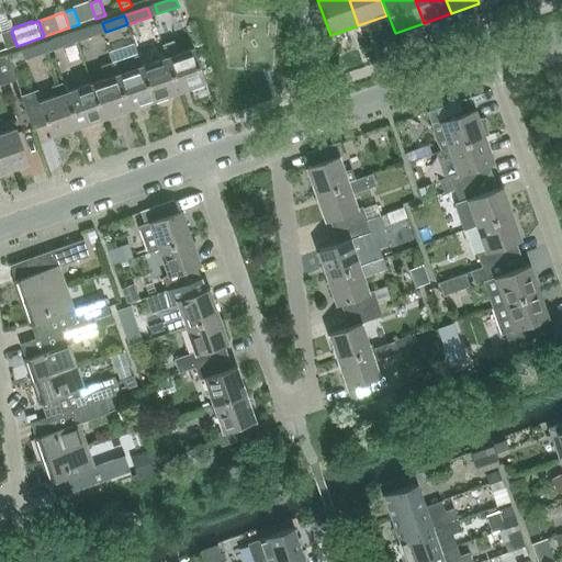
[(135,22),(127,24),(131,35),(139,32),(135,22)]
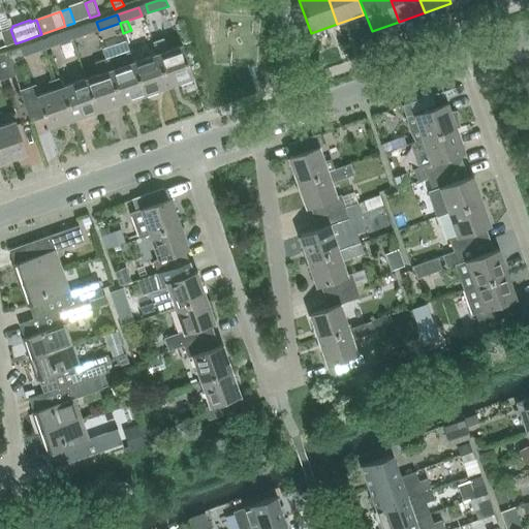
[(69,31),(72,39),(94,31),(91,24),(69,31)]
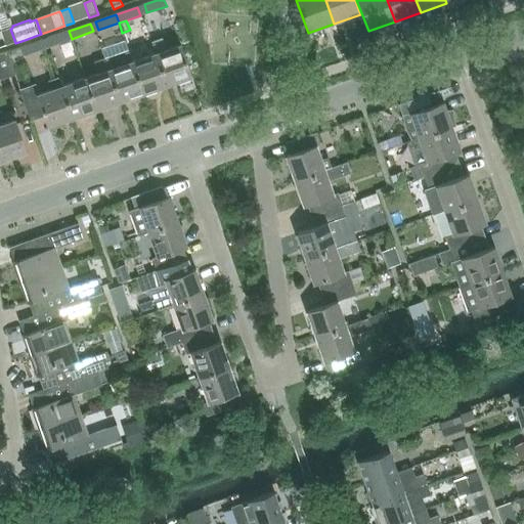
[(4,31),(1,32),(5,44),(6,46),(15,43),(10,29),(4,31)]
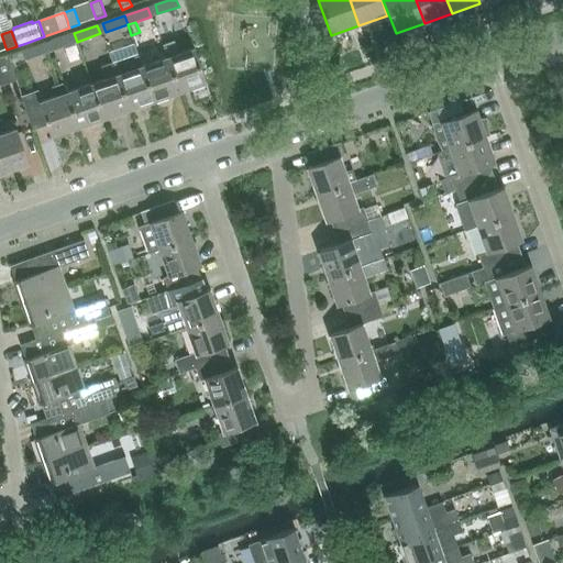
[(55,50),(77,42),(74,33),(52,41),(55,50)]
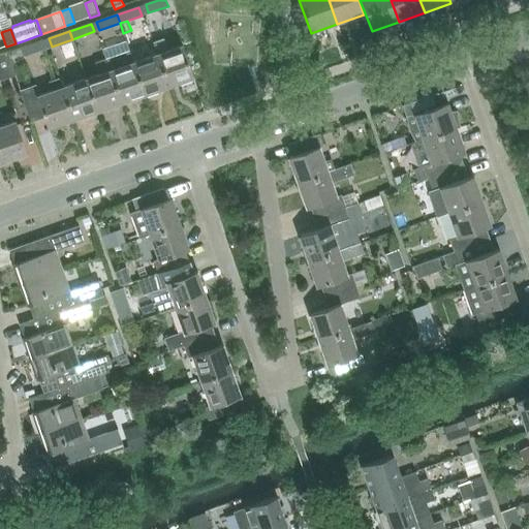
[(167,50),(163,37),(151,41),(155,54),(157,54),(168,86),(192,76),(182,45),(167,50)]
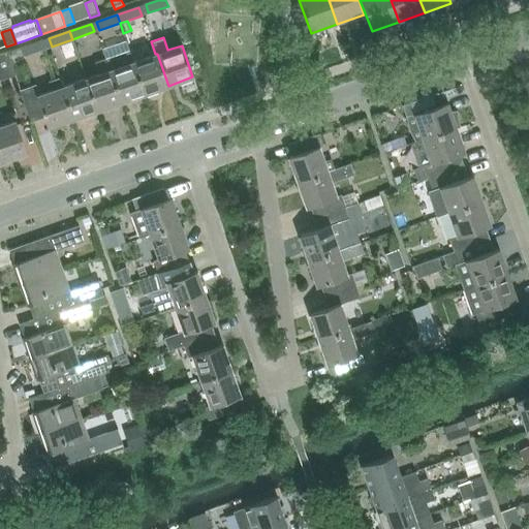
[(145,94),(133,62),(129,50),(105,58),(121,102),(145,94)]
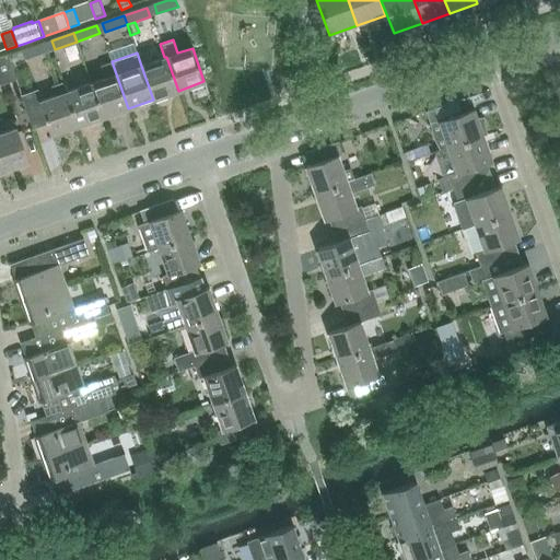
[(0,85),(16,80),(7,55),(0,57),(0,85)]
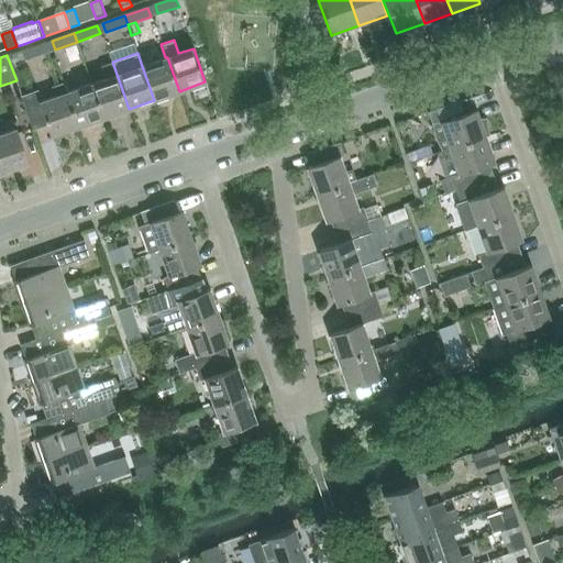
[(154,100),(179,91),(167,57),(165,57),(142,66),(154,100)]
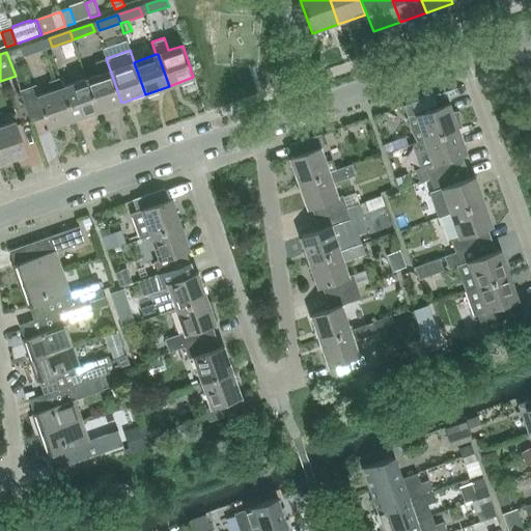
[(98,111),(121,103),(106,58),(95,61),(100,74),(86,79),(98,111)]
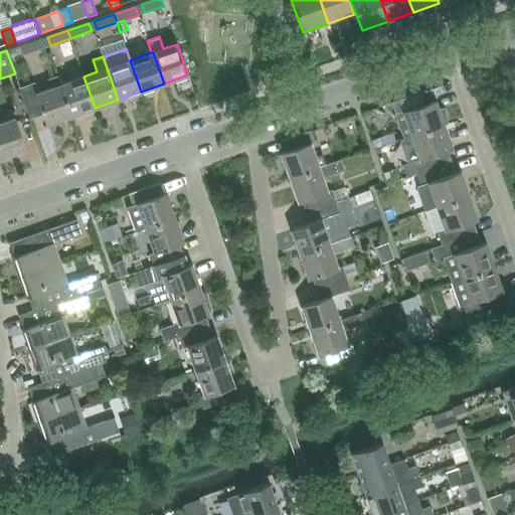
[(71,116),(60,84),(57,75),(46,78),(49,89),(38,93),(34,81),(19,88),(30,118),(43,114),(47,124),(71,116)]
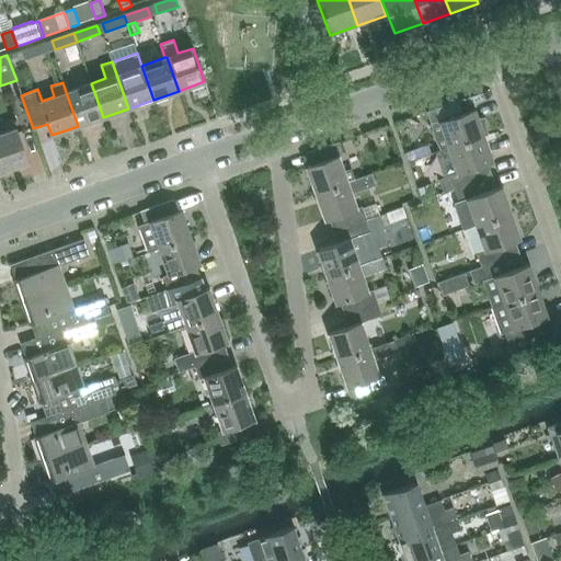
[(78,126),(103,117),(91,83),(66,92),(78,126)]
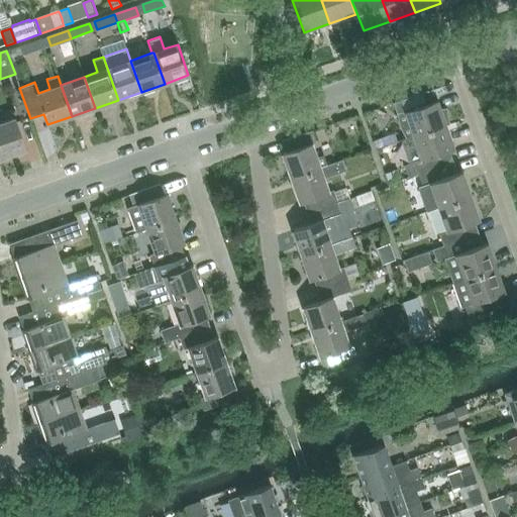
[(432,101),(428,90),(393,102),(406,138),(448,123),(446,105),(439,106),(436,100),(432,101)]
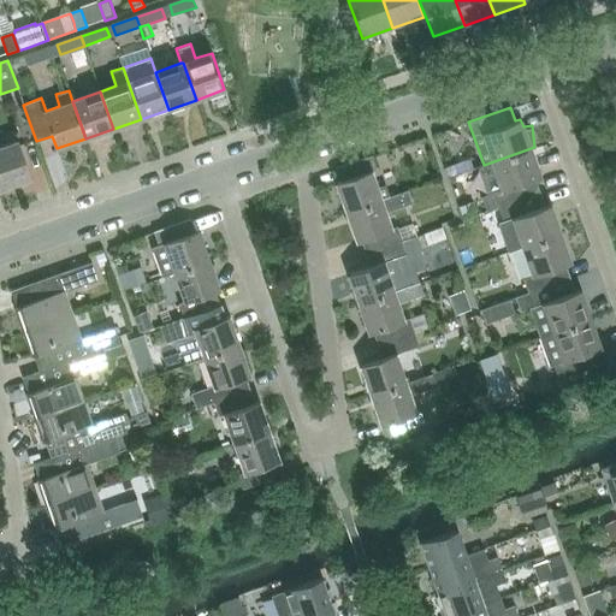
[(0,147),(0,184),(1,188),(30,178),(17,142),(0,147)]
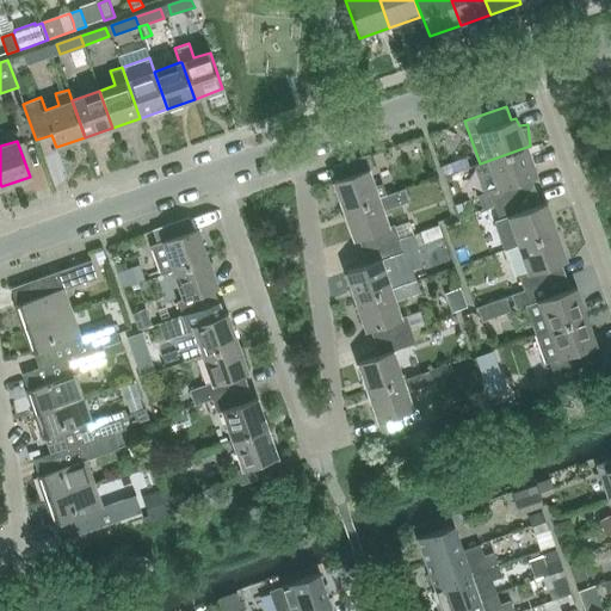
[(494,207),(536,191),(531,178),(537,176),(526,147),(488,161),(498,189),(488,192),(488,191),(481,193),(479,201),(481,210),(494,207)]
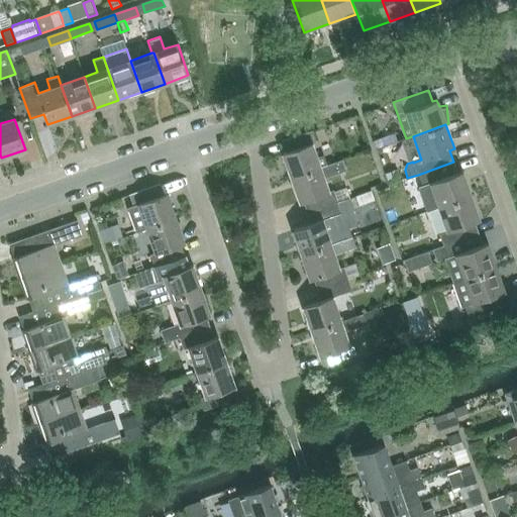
[(316,158),(311,143),(316,142),(312,129),(282,140),(286,151),(282,153),(291,178),(320,168),(326,165),(322,156),(316,158)]
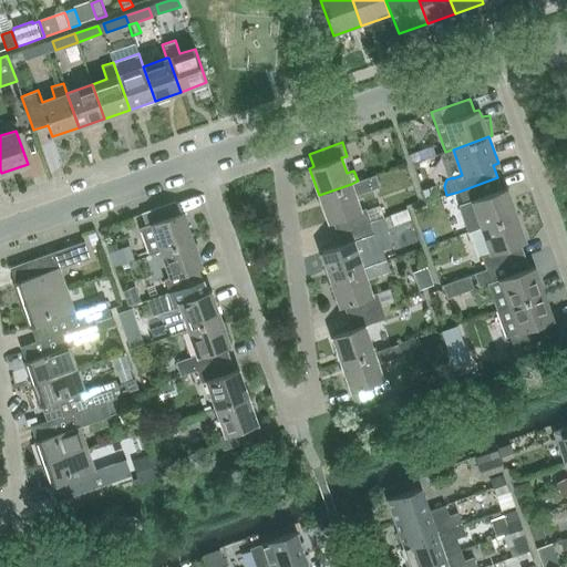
[(422,151),(410,155),(412,163),(425,158),(422,151)]
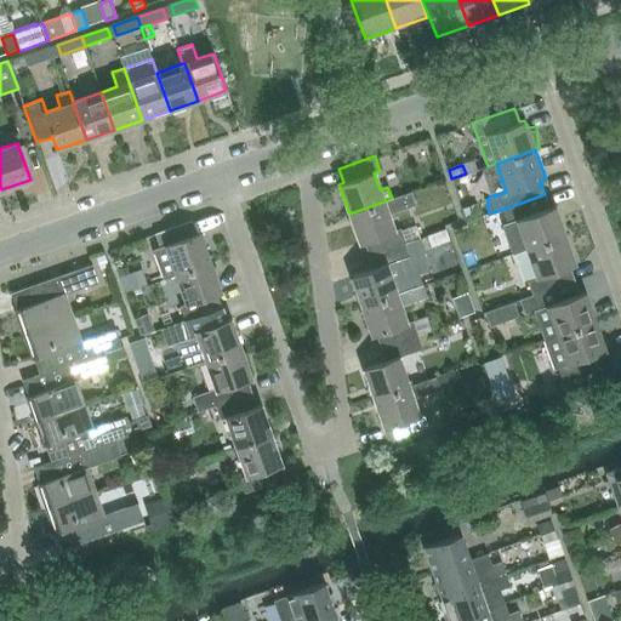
[(396,231),(389,214),(415,205),(410,192),(392,198),(385,201),(349,214),(359,244),(364,241),(369,255),(405,243),(419,238),(420,238),(415,224),(400,229),(400,228),(396,231)]
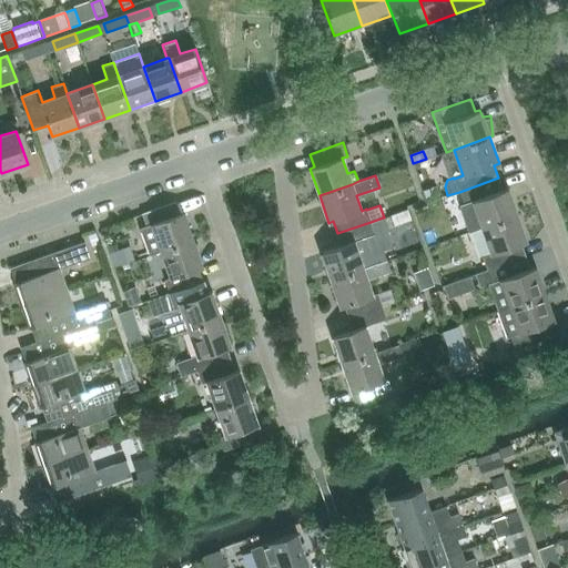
[(503,190),(498,178),(459,192),(464,204),(472,201),(482,227),(517,215),(507,189),(503,190)]
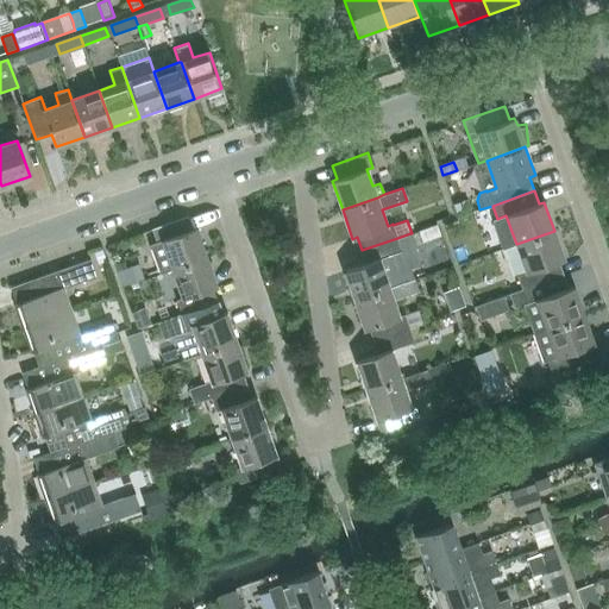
[(469,201),(453,206),(457,217),(472,211),(469,201)]
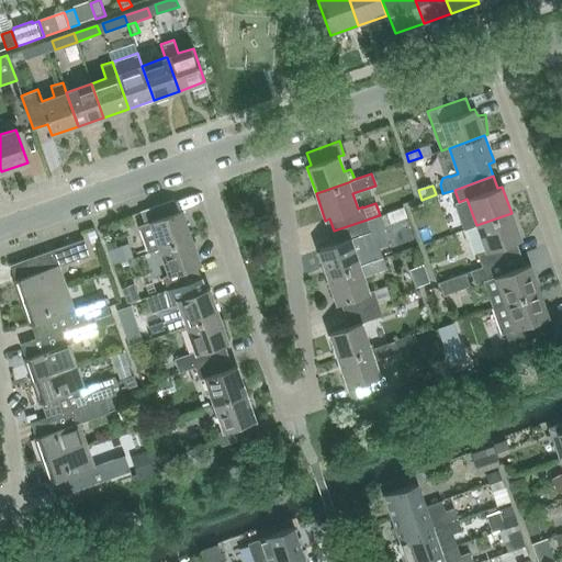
[(147,253),(159,248),(191,237),(181,211),(178,212),(173,200),(141,210),(145,223),(137,226),(147,253)]
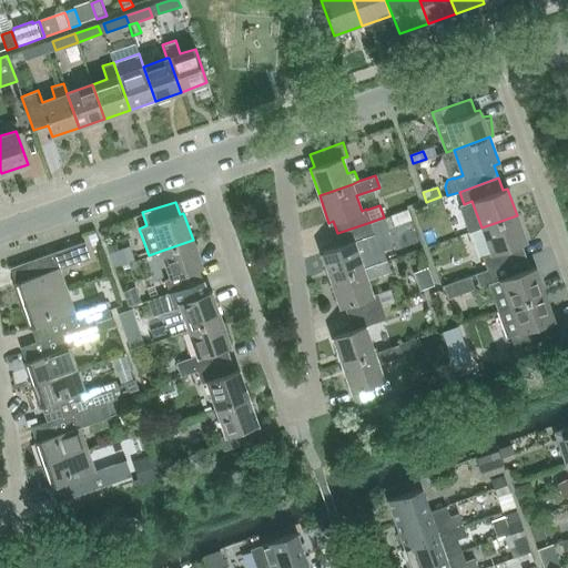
[(487,271),(526,256),(521,244),(527,242),(517,215),(482,227),(490,254),(483,257),(487,271)]
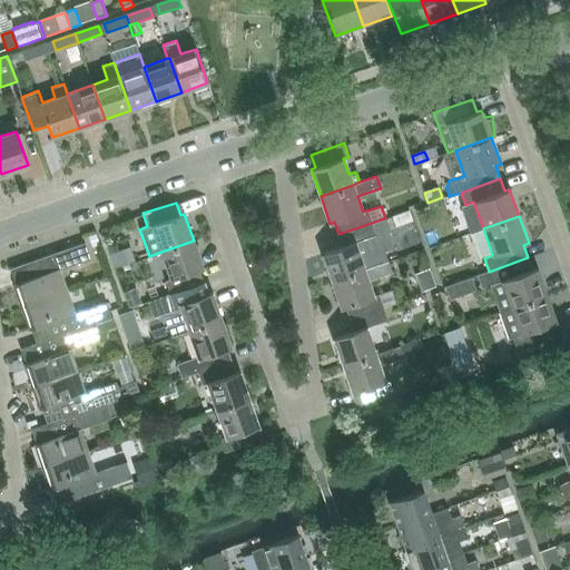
[(332,281),(387,262),(384,252),(395,248),(384,218),(372,223),(338,234),(343,246),(322,254),(332,281)]
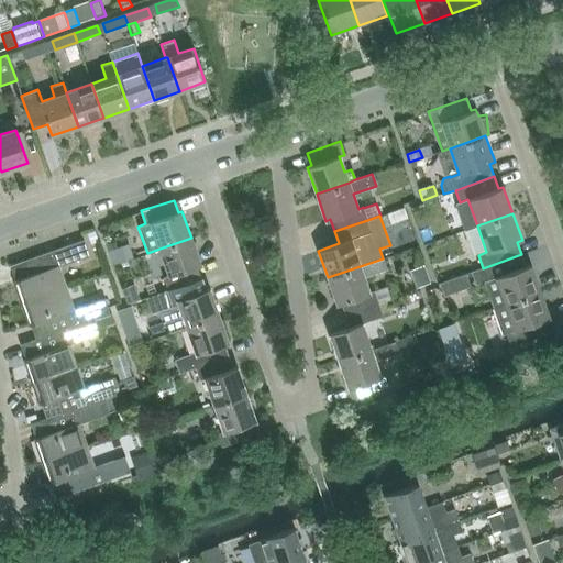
[(95,230),(88,233),(91,243),(98,241),(95,230)]
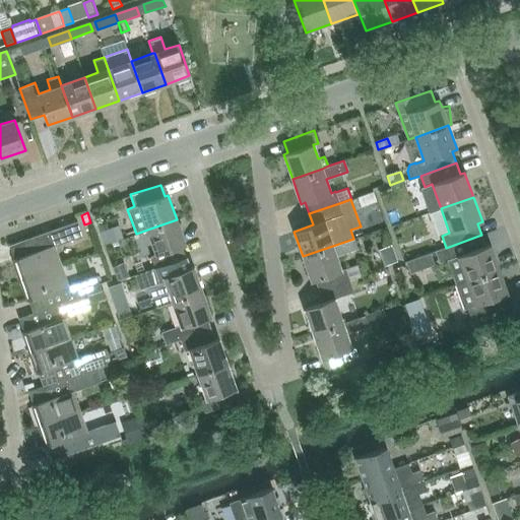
[(155,268),(185,257),(181,246),(185,244),(177,219),(147,230),(155,254),(150,255),(154,267),(155,268)]
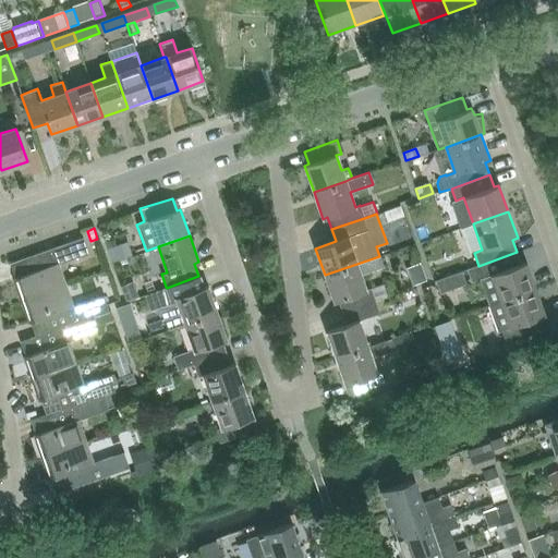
[(13,278),(21,300),(65,284),(59,264),(88,253),(83,237),(10,263),(10,264),(35,255),(40,269),(13,278)]
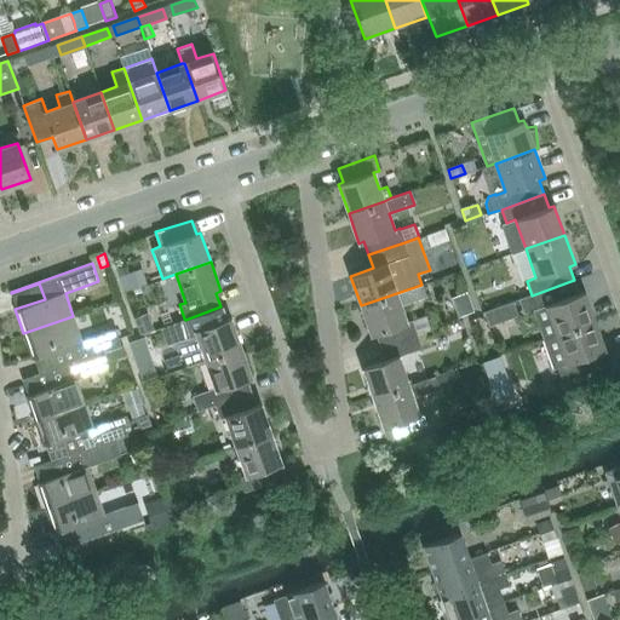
[(135,273),(119,277),(124,291),(138,286),(135,273)]
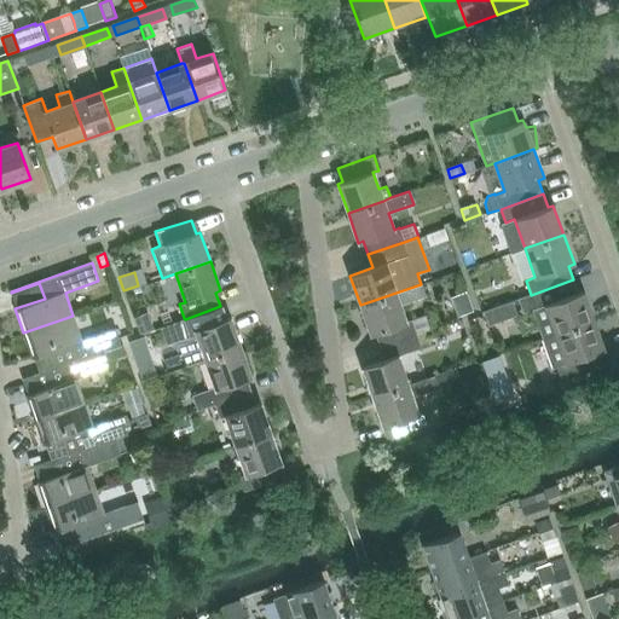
[(539,340),(594,320),(590,312),(594,311),(588,294),(584,295),(583,290),(577,293),(573,279),(531,295),(516,300),(521,313),(530,310),(539,340)]
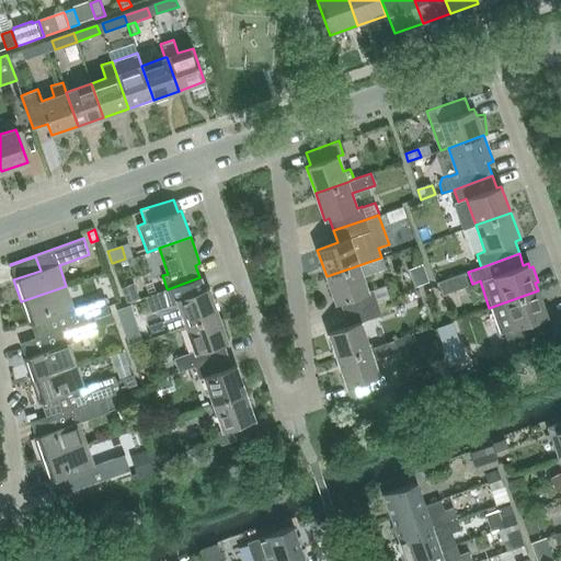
[(368,292),(362,276),(386,267),(381,258),(327,276),(335,304),(340,301),(344,313),(376,302),(371,290),(368,292)]
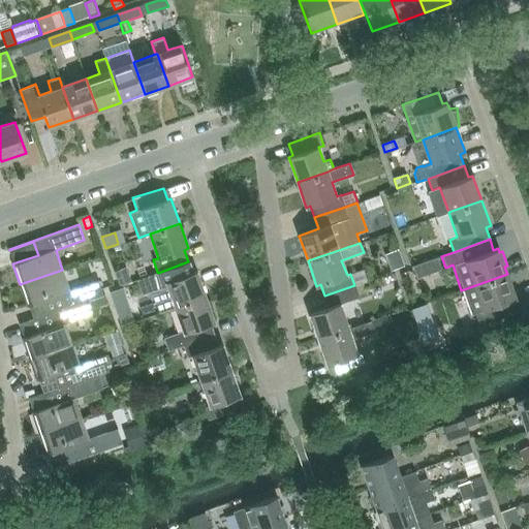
[(192,273),(188,261),(158,273),(157,272),(148,276),(153,290),(167,285),(175,307),(206,296),(196,272),(192,273)]
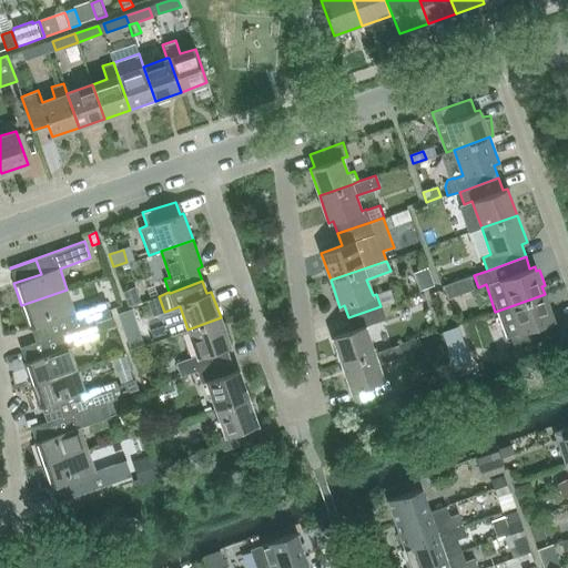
[(457,281),(444,285),(448,297),(460,293),(457,281)]
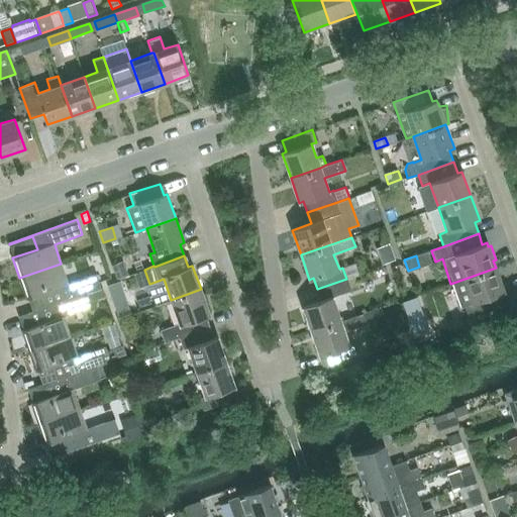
[(122,262),(111,266),(116,279),(127,276),(122,262)]
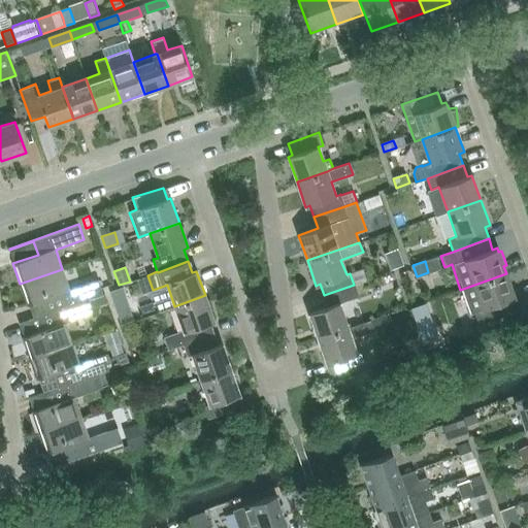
[(69,289),(62,269),(20,285),(27,305),(62,293),(67,306),(102,293),(98,279),(69,289)]
